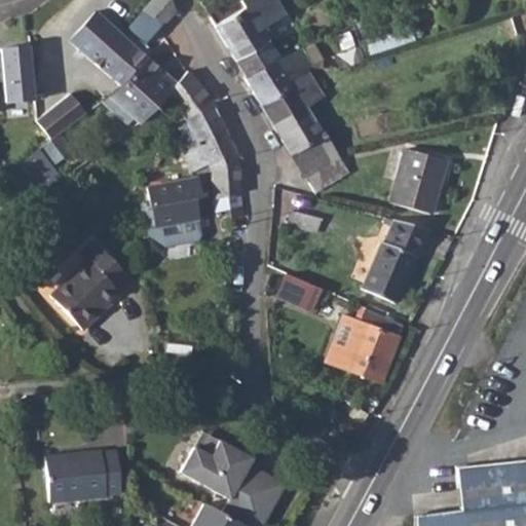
[(168,0),(153,0),(143,12),(161,25),(163,25),(170,20),(174,11),(168,0)]
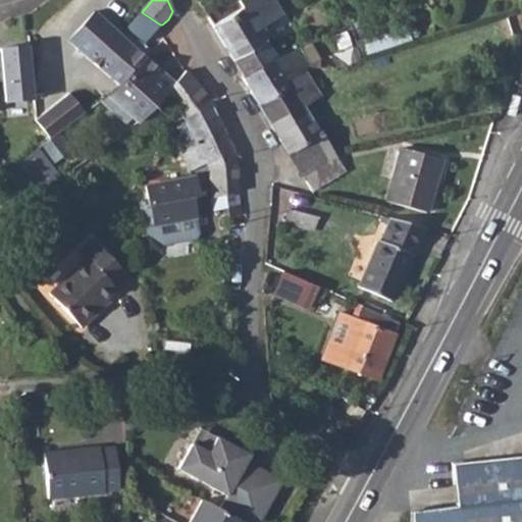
[(199,0),(197,1),(212,25),(228,52),(244,76),(276,59),(258,30),(280,14),(271,0),(199,0)]
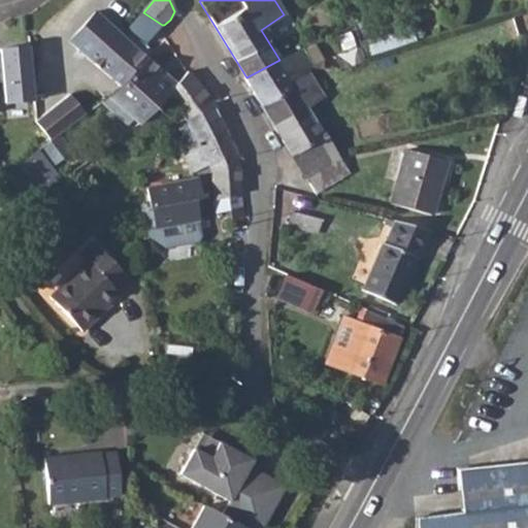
[(162,25),(143,12),(130,30),(145,44),(162,25)]
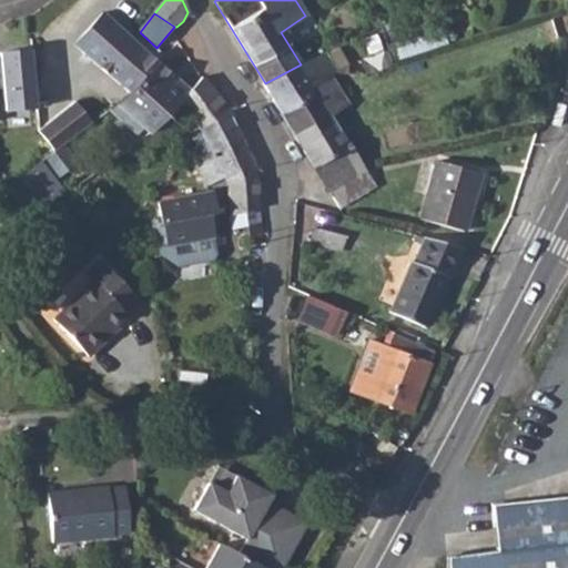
[(75,43),(131,92),(158,63),(103,14),(75,43)]
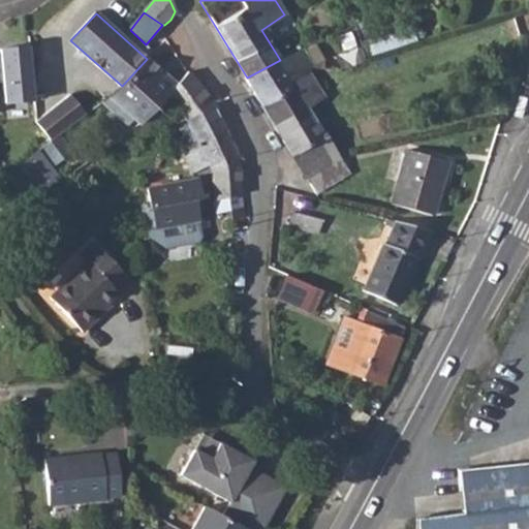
[(28,48),(0,50),(0,53),(0,56),(0,55),(0,83),(3,83),(5,104),(33,101),(32,93),(28,48)]
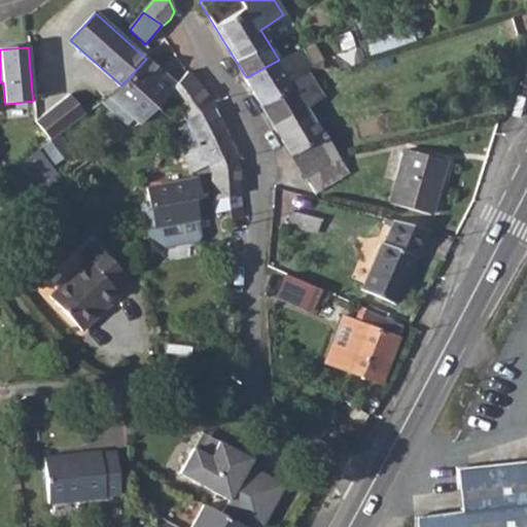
[(246,77),(244,79),(253,95),(260,106),(290,89),(287,81),(306,71),(312,66),(301,48),(279,60),(246,77)]
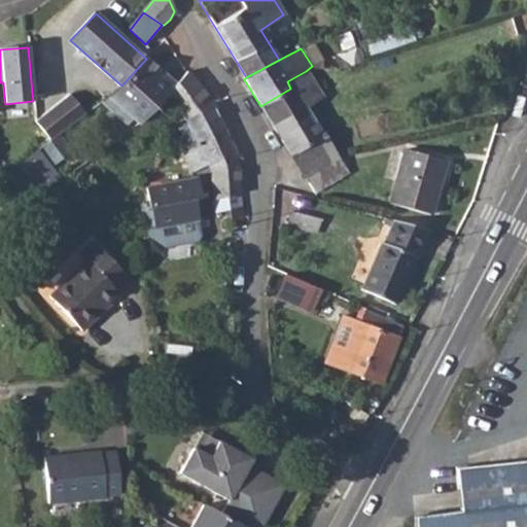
[(360,49),(336,57),(340,68),(363,61),(360,49)]
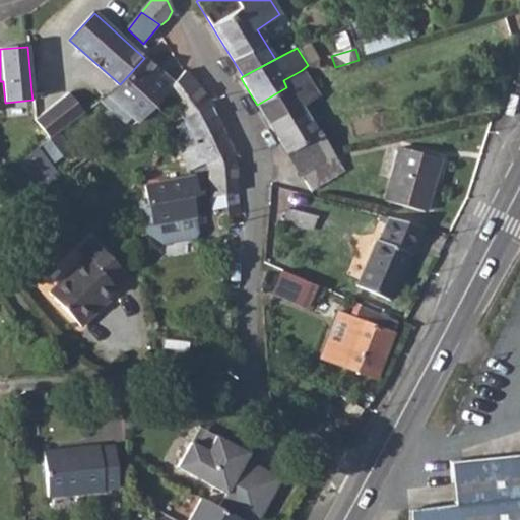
[(120,84),(108,96),(137,122),(148,110),(173,83),(144,58),(120,84)]
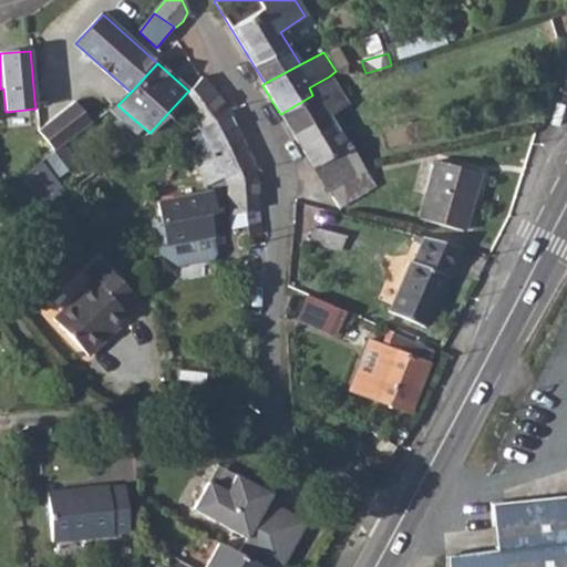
[(188,91),(162,120),(171,129),(187,113),(199,129),(225,110),(202,76),(188,91)]
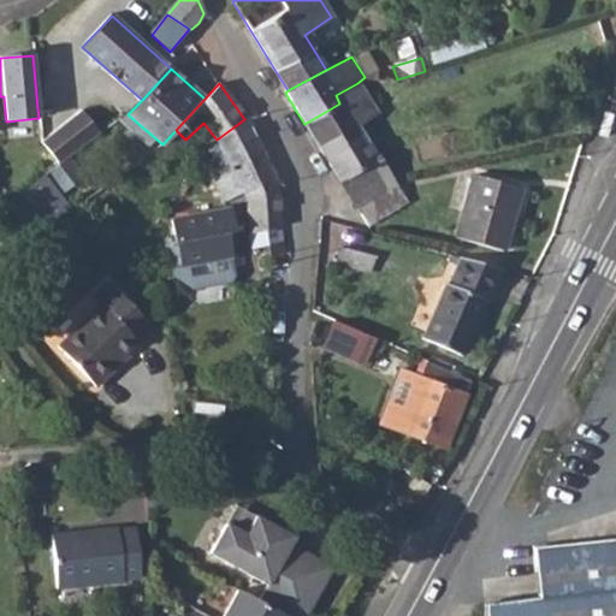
[(339,104),(304,124),(324,155),(341,182),(378,159),(359,126),(378,114),(357,83),(336,95),(339,104)]
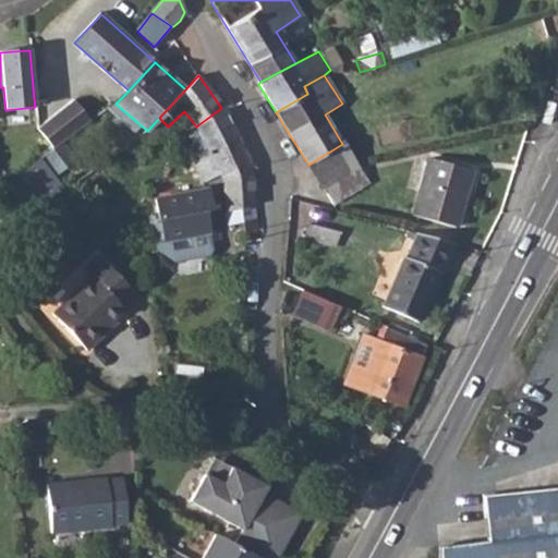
[(38,128),(45,137),(52,147),(89,120),(73,99),(38,128)]
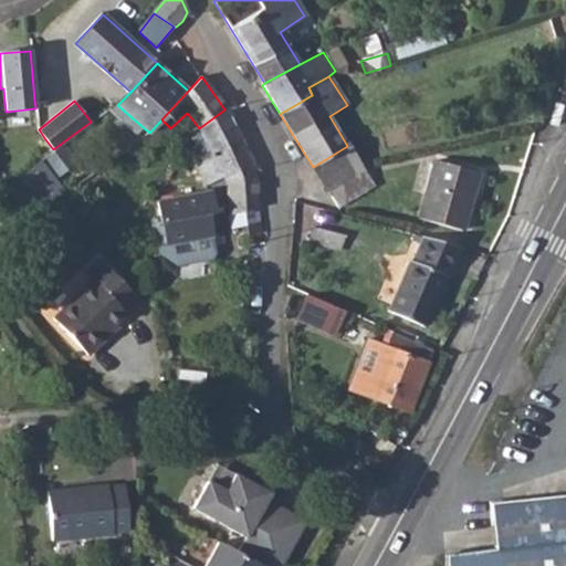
[(224,109),(199,128),(206,139),(213,153),(239,139),(224,109)]
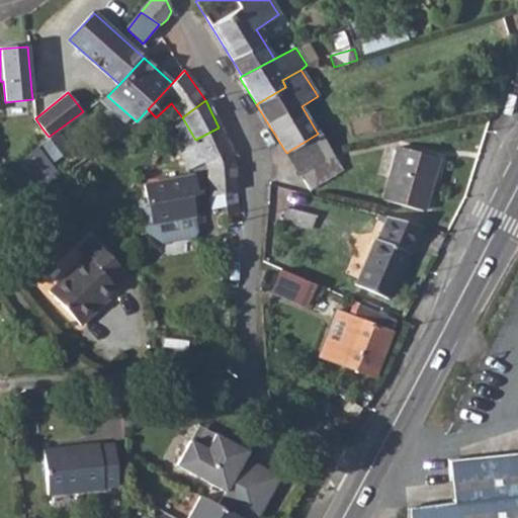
[(188,127),(173,138),(186,165),(188,169),(204,161),(208,168),(231,154),(227,145),(219,127),(195,140),(188,127)]
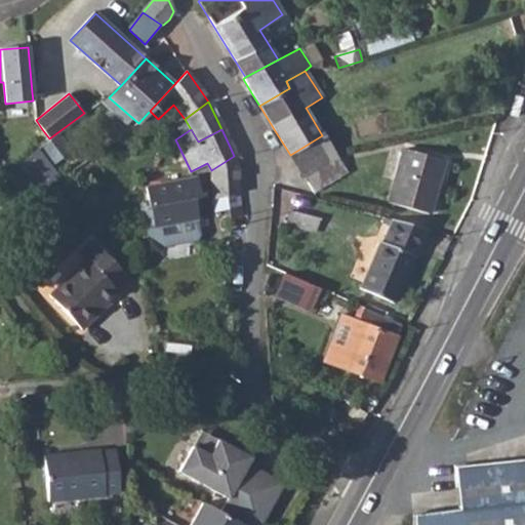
[(322,135),(290,155),(314,191),(348,171),(334,150),(326,134),(322,135)]
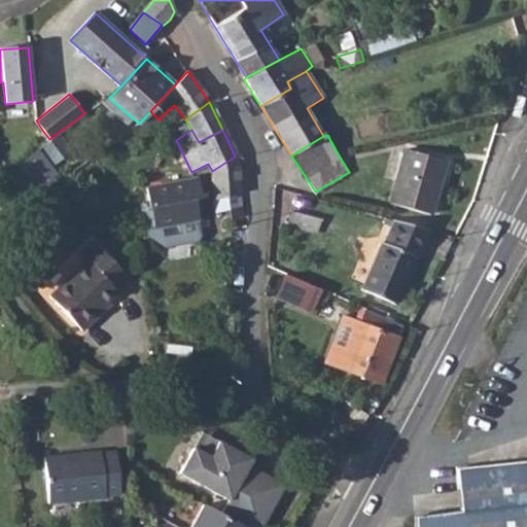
[(60,137),(42,149),(54,164),(70,149),(60,137)]
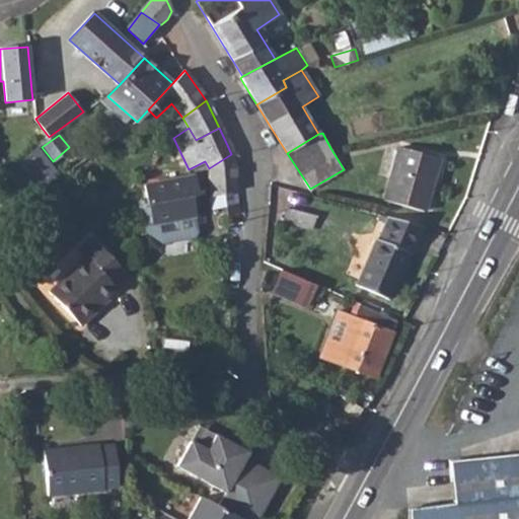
[(11,168),(9,152),(9,145),(0,146),(0,169),(10,168),(11,168)]
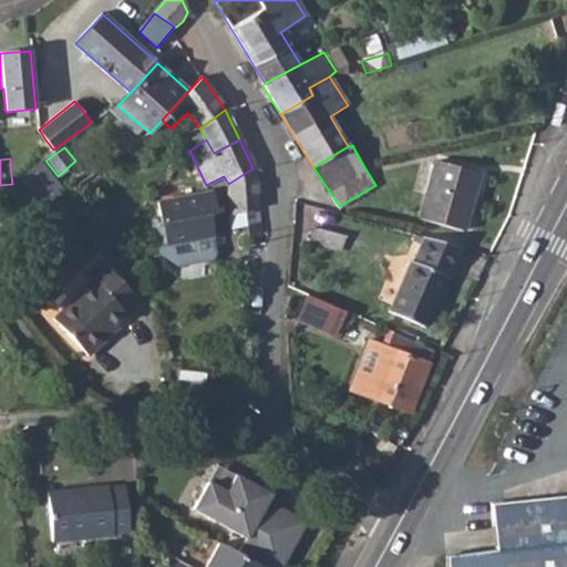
[(436,161),(420,218),(465,232),(482,173),(436,161)]
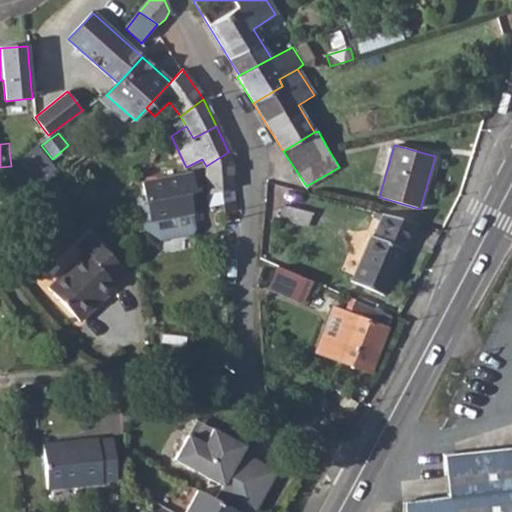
[(11,166),(10,166),(19,177),(45,157),(36,146),(11,166)]
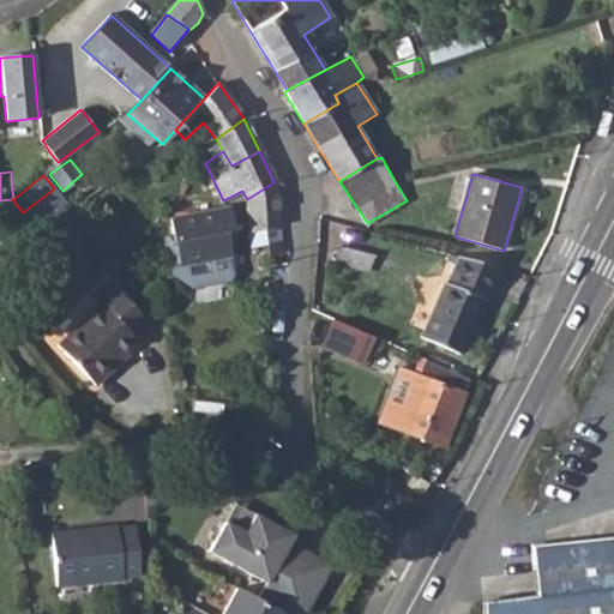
[(274,182),(247,199),(250,233),(264,230),(266,246),(268,258),(282,257),(274,182)]
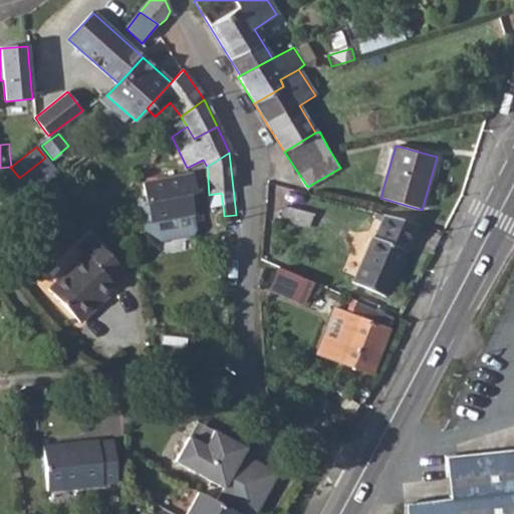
[(192,173),(143,184),(146,202),(151,222),(176,217),(193,214),(189,195),(195,193),(192,173)]
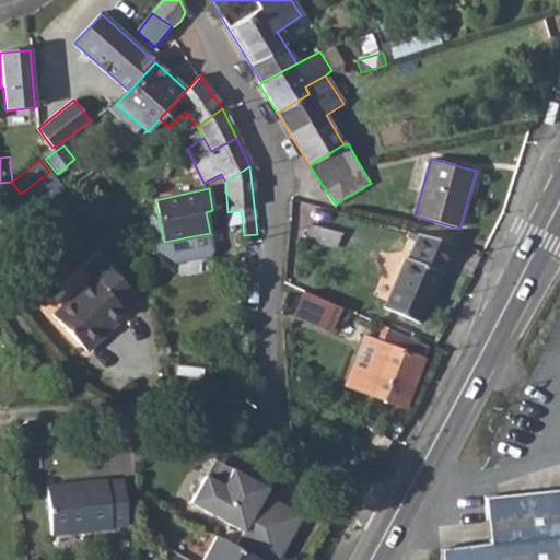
[(241,210),(228,212),(229,225),(243,224),(241,210)]
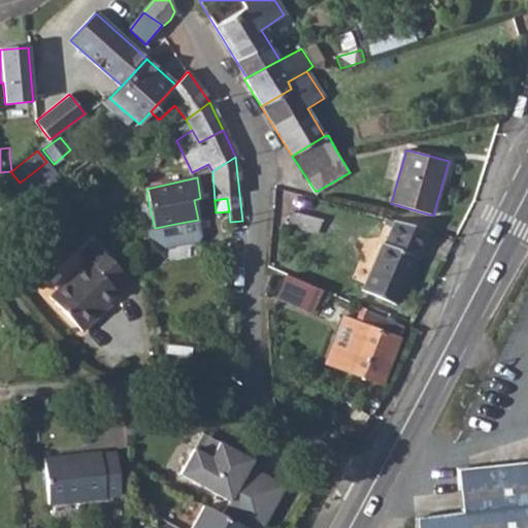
[(293,212),(289,226),(319,235),(322,222),(293,212)]
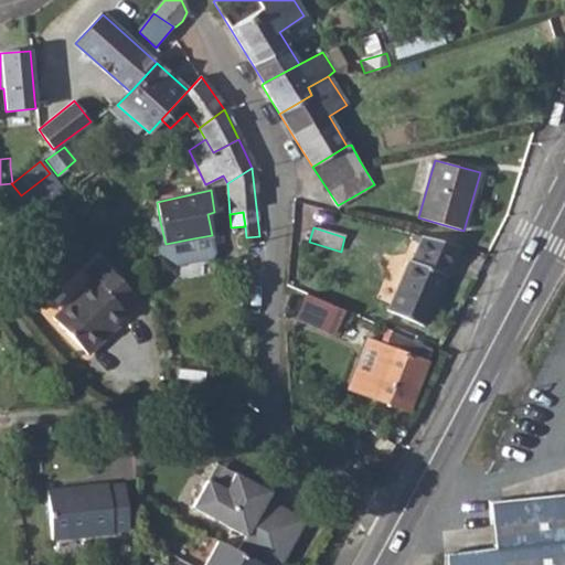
[(461,247),(423,236),(412,262),(408,260),(388,310),(424,326),(445,277),(448,278),(461,247)]
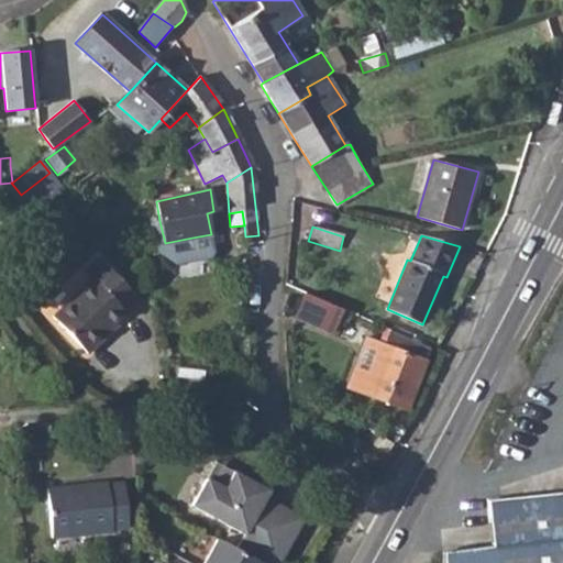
[(192,238),(165,243),(168,260),(196,254),(192,238)]
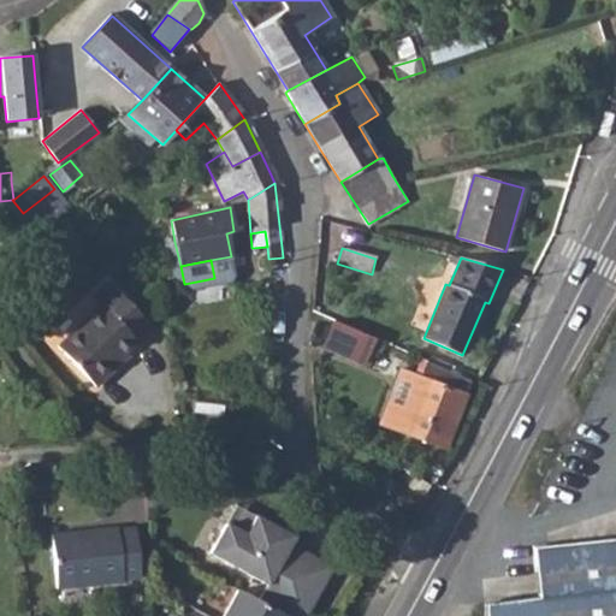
[(135,338),(143,330),(149,324),(142,315),(108,282),(93,297),(101,306),(60,347),(99,386),(116,369),(113,366),(137,342),(135,338)]
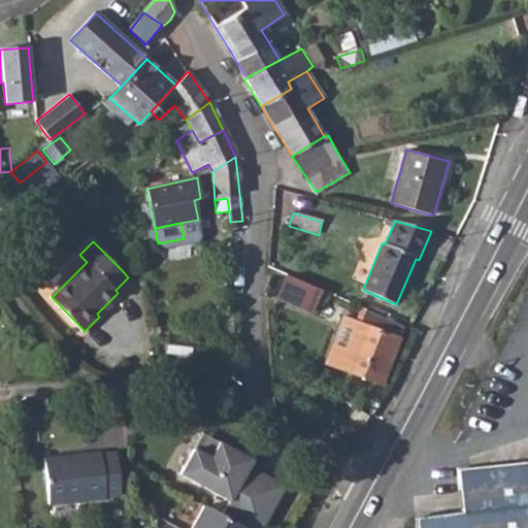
[(267,266),(264,294),(295,307),(299,298),(307,283),(270,266),(267,266)]
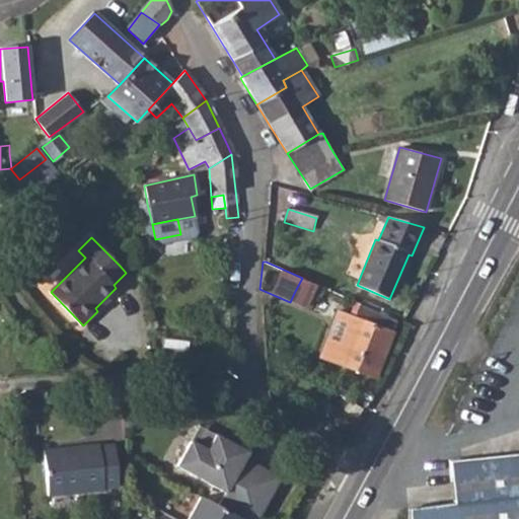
[(354,316),(336,363),(376,377),(394,332),(354,316)]
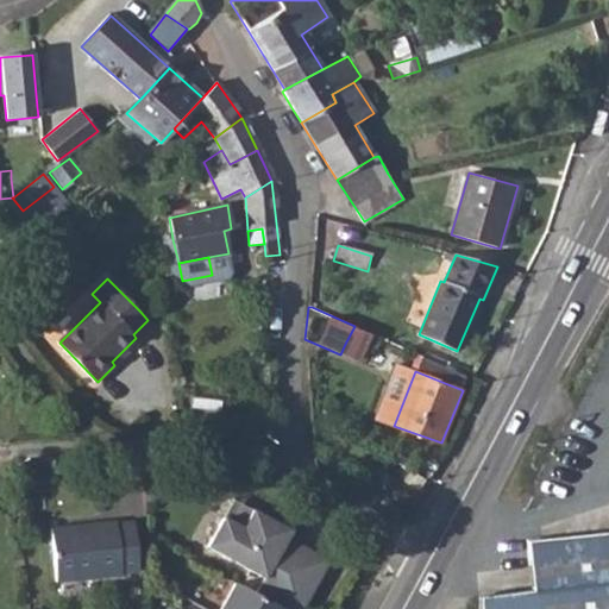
[(243,521),(252,506),(233,495),(224,510),(243,521)]
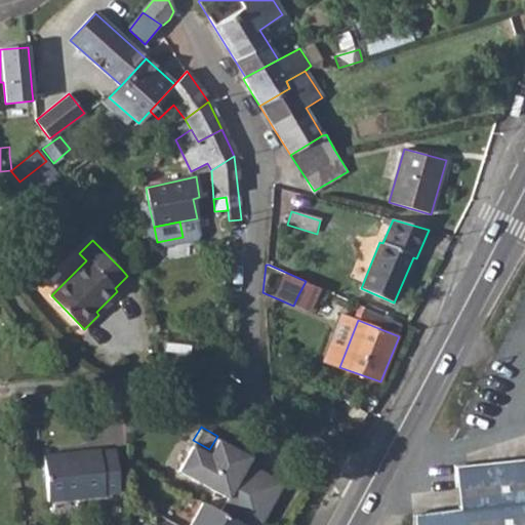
[(194,446),(179,472),(229,498),(220,512),(244,524),(261,524),(280,494),(261,484),(268,474),(249,463),(240,458),(243,453),(218,440),(211,454),(194,446)]
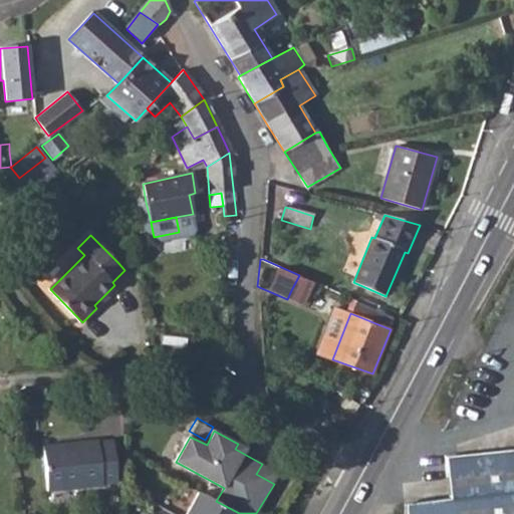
[(98,440),(43,448),(47,492),(118,483),(114,443),(98,445),(98,440)]
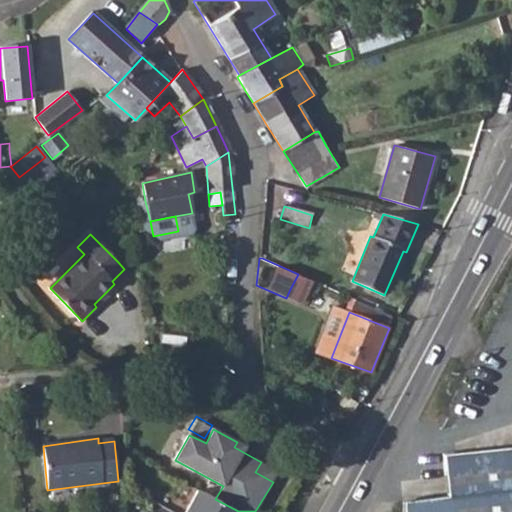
[(405,502),(405,511),(511,511),(511,447),(445,454),(449,497),(405,502)]
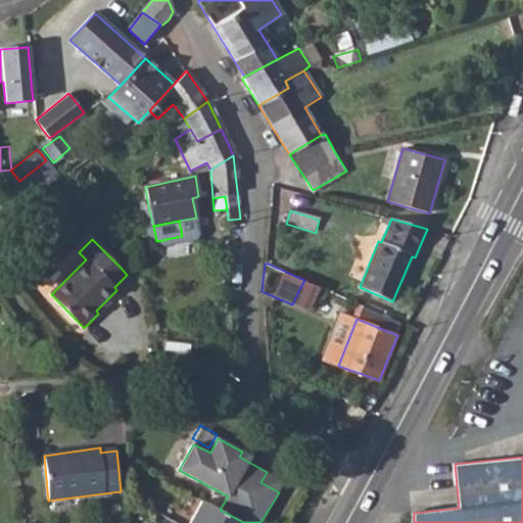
[(243,522),(220,510),(203,501),(190,522),(243,522)]
